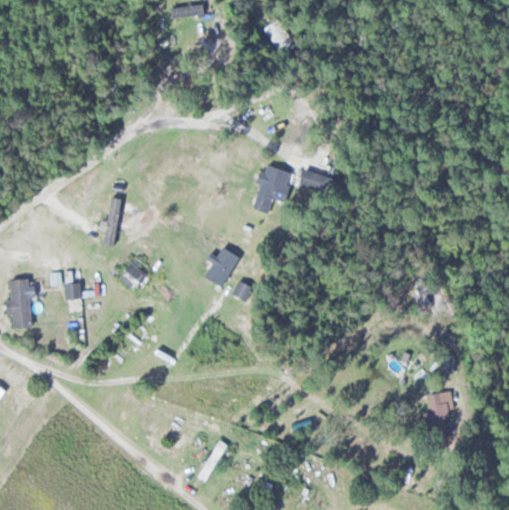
[(204,17),(204,6),(172,6),(172,17),(204,17)]
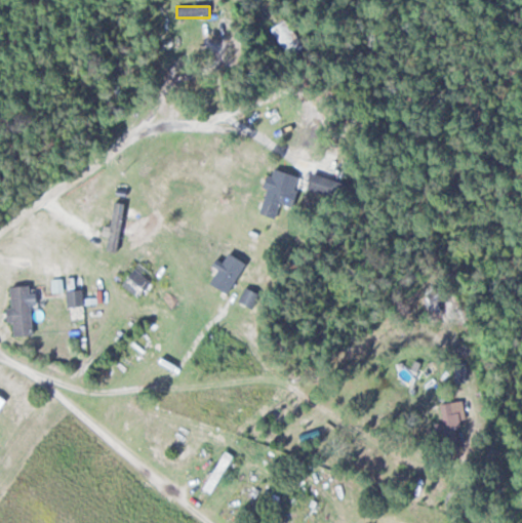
[(272,32),(292,53),(305,41),(284,21),(272,32)]
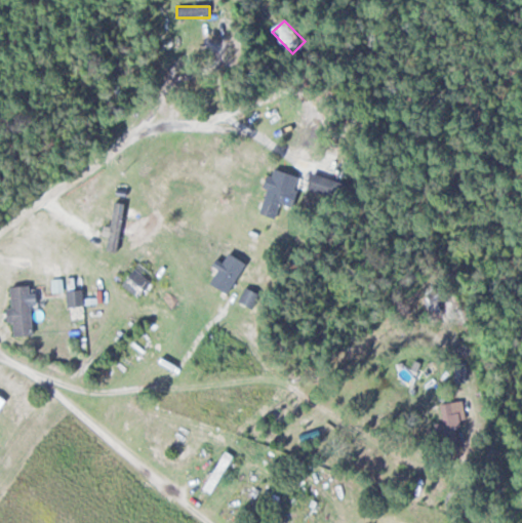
[(290,206),(299,177),(273,169),(258,214),(278,220),(283,204),(290,206)]
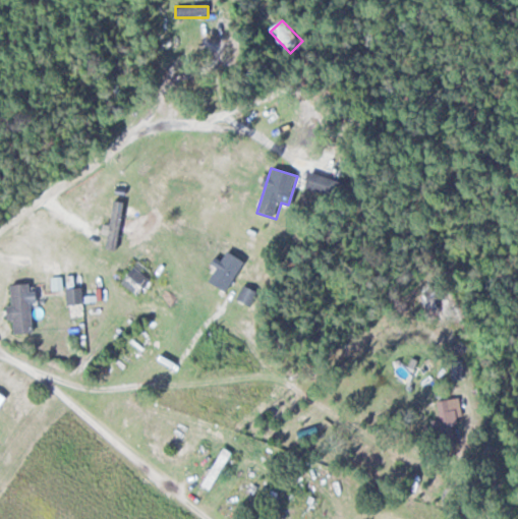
[(127,204),(114,202),(106,249),(119,251),(127,204)]
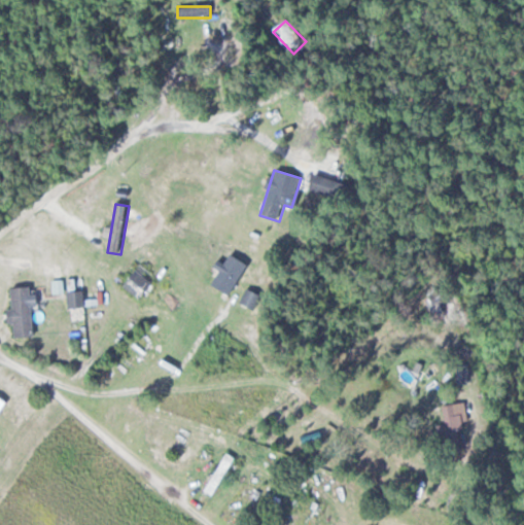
[(221,269),(210,285),(228,296),(247,267),(230,255),(221,269)]
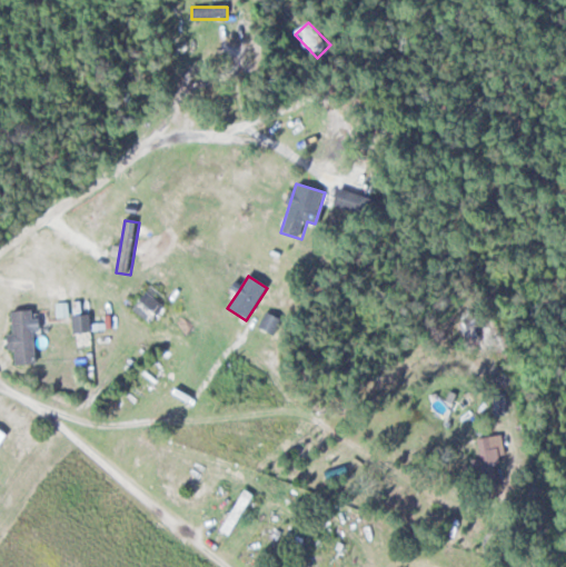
[(149,322),(164,306),(147,292),(133,309),(149,322)]
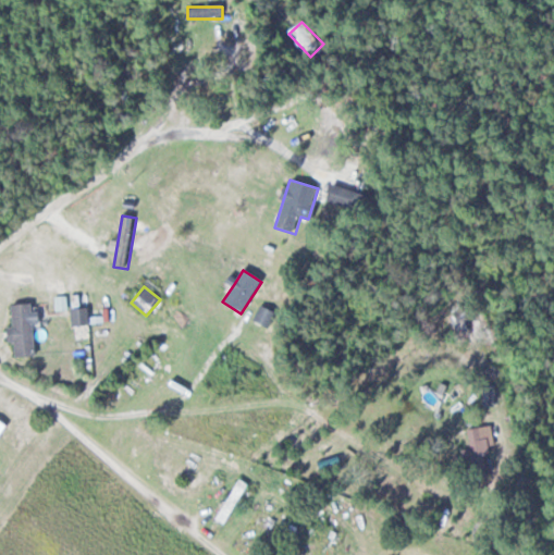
[(35,305),(11,305),(12,328),(7,328),(7,342),(14,342),(15,357),(36,357),(35,305)]
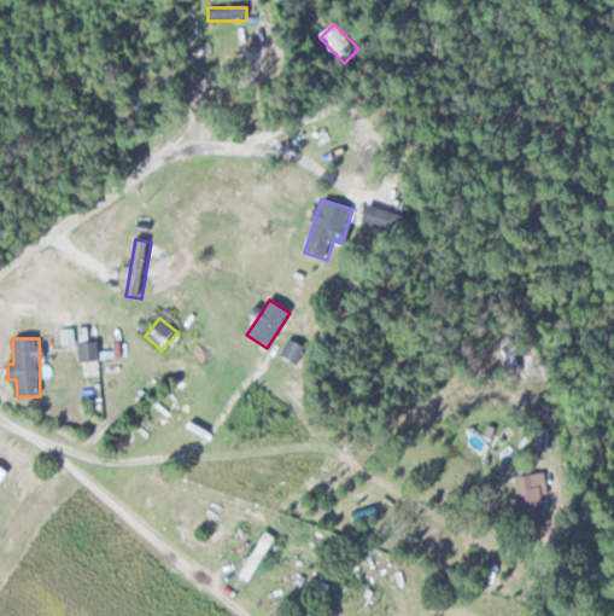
[(81,362),(98,360),(97,343),(80,346),(81,362)]
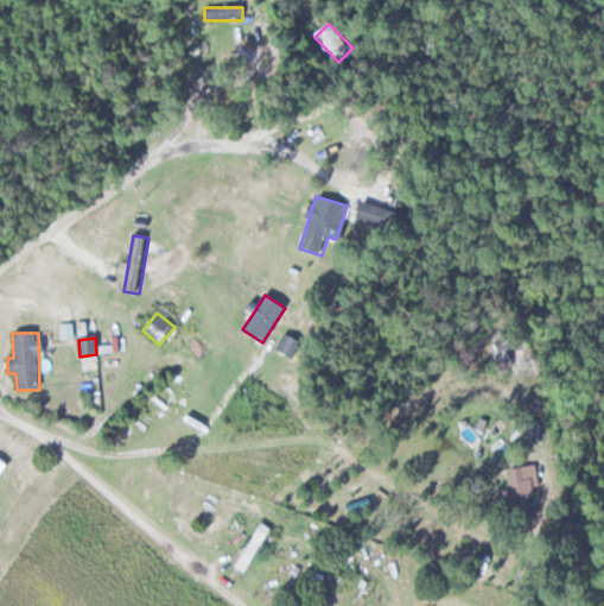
[(534,521),(526,467),(510,469),(515,500),(508,500),(512,524),(534,521)]
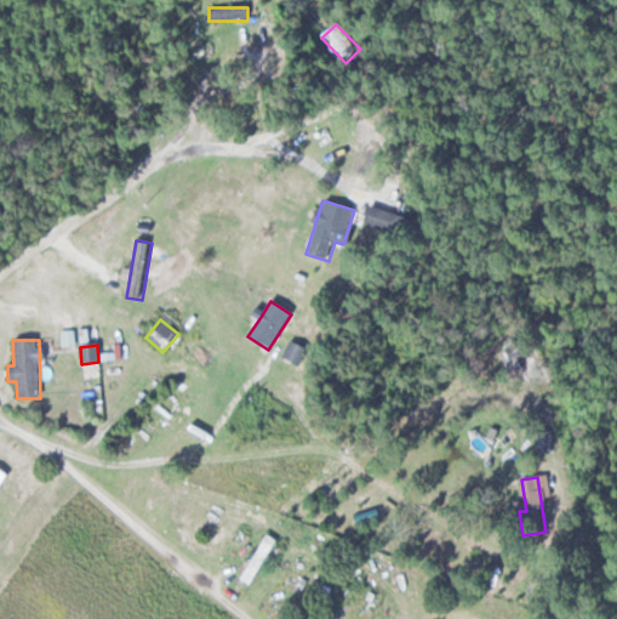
[(244,583),(257,588),(275,539),(262,534),(244,583)]
